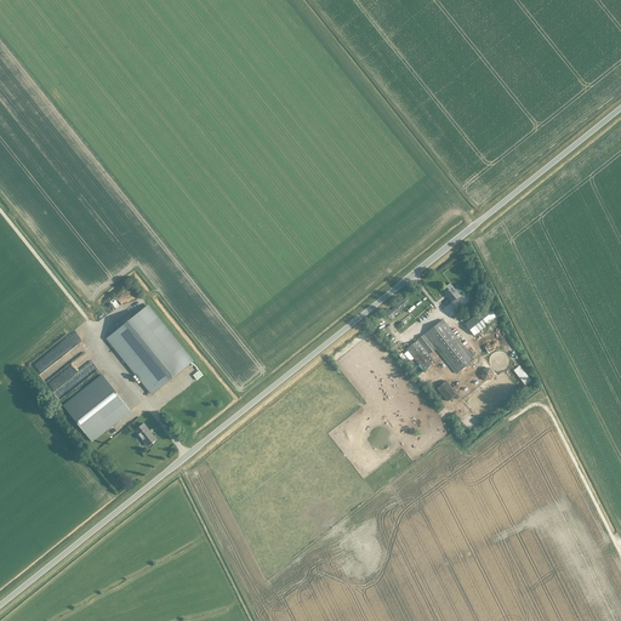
[(451,303),(460,296),(450,284),(442,290),(451,303)]
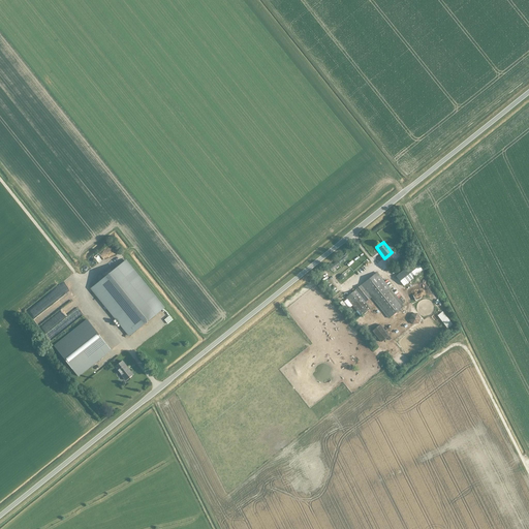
[(128,337),(164,308),(126,259),(90,289),(128,337)]
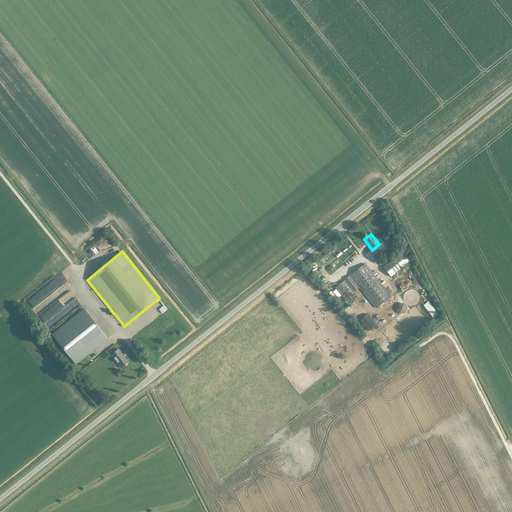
[(410,261),(403,252),(383,268),(391,277),(410,261)]
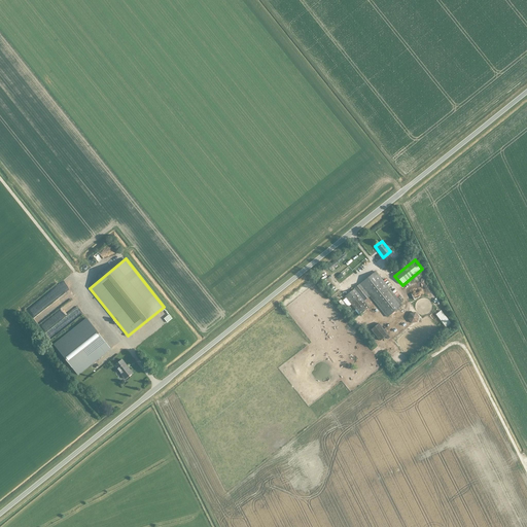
[(387,317),(402,305),(376,272),(360,284),(354,289),(345,296),(360,315),(369,308),(372,306),(366,300),(370,296),(387,317)]
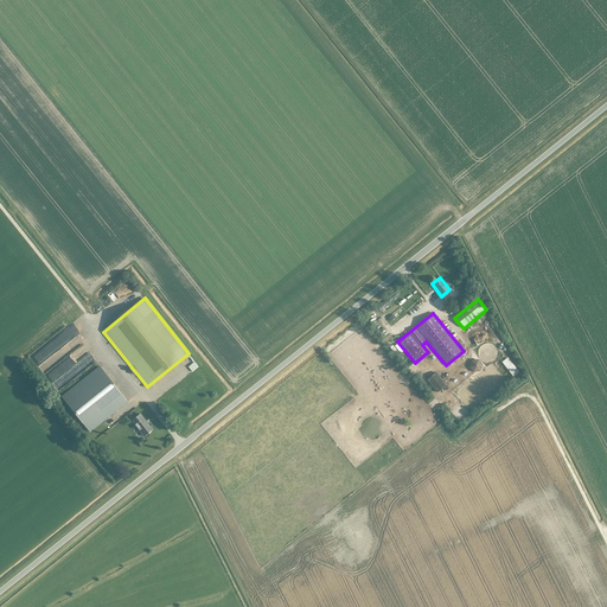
[(100,368),(62,397),(90,432),(127,402),(100,368)]
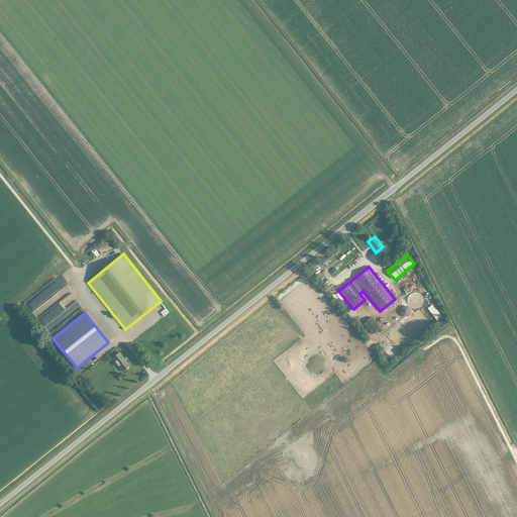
[(373,334),(380,328),(372,317),(364,323),(373,334)]
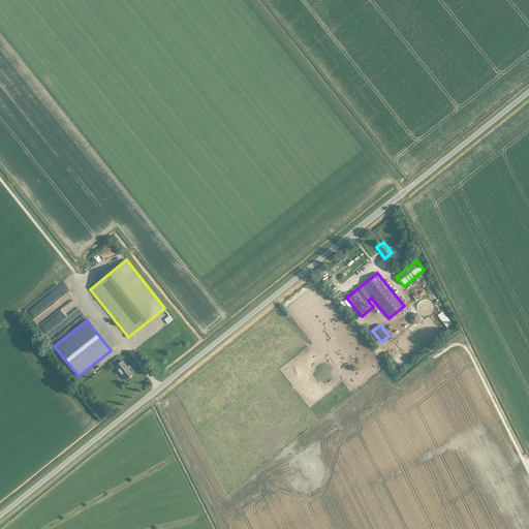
[(125,380),(133,374),(122,362),(115,367),(125,380)]
